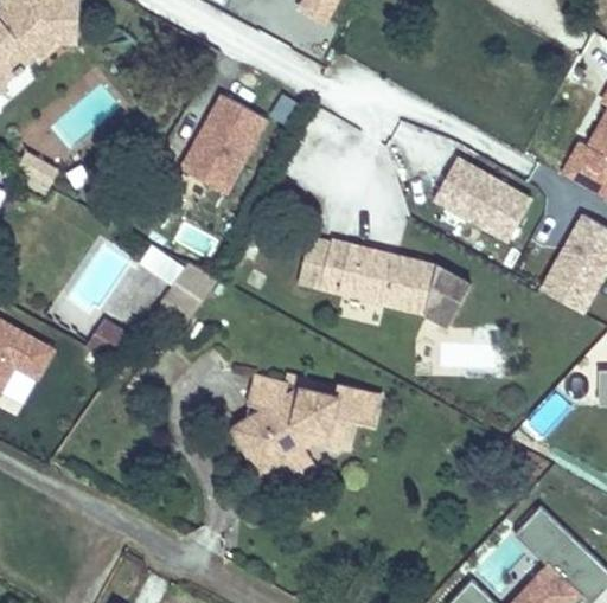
[(0,0),(0,74),(2,76),(12,69),(6,62),(14,56),(11,51),(39,27),(59,30),(62,0),(0,0)]
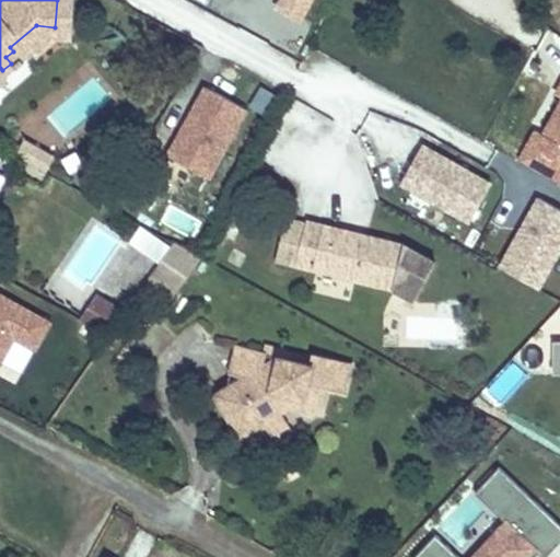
[(278,0),(273,9),(303,23),(314,0),(278,0)]
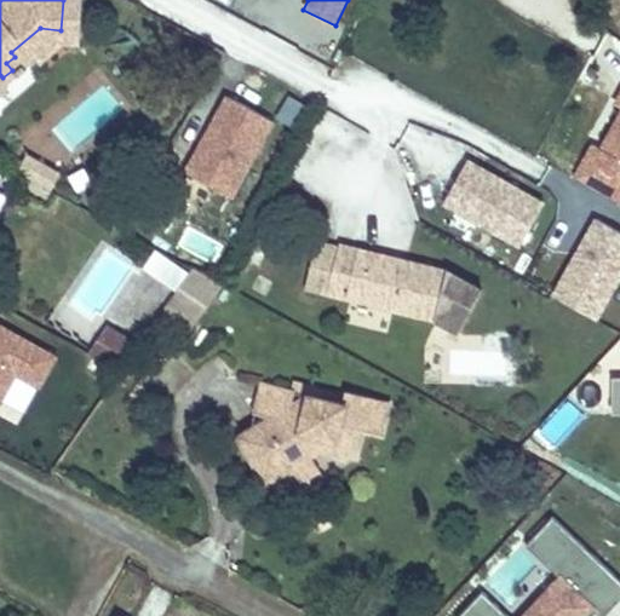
[(11,52),(15,57),(22,64),(42,44),(61,46),(61,30),(40,28),(11,52)]
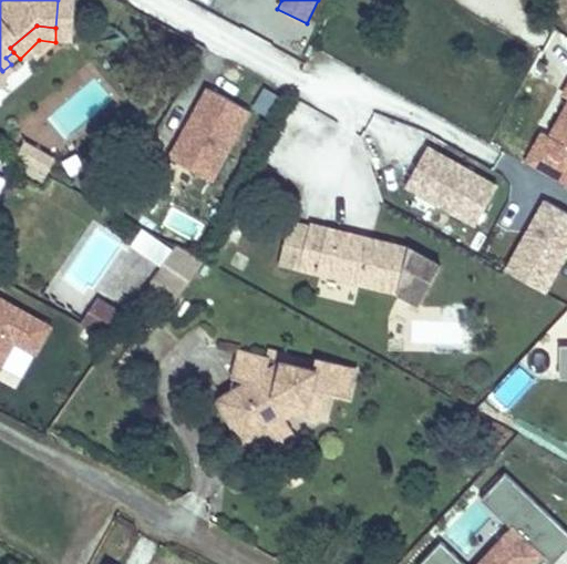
[(215,183),(251,109),(203,84),(166,159),(215,183)]
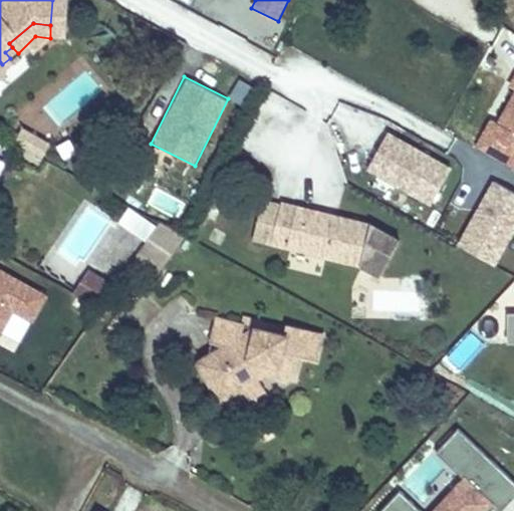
[(513,88),(479,150),(513,170),(513,88)]
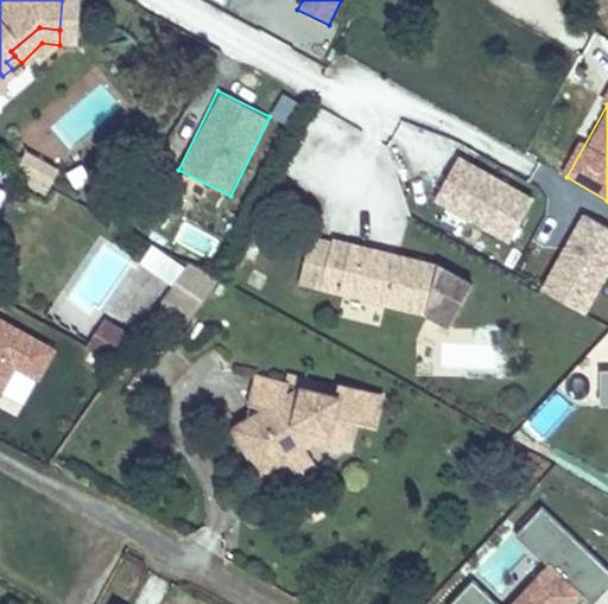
[(51,189),(61,169),(27,153),(18,173),(51,189)]
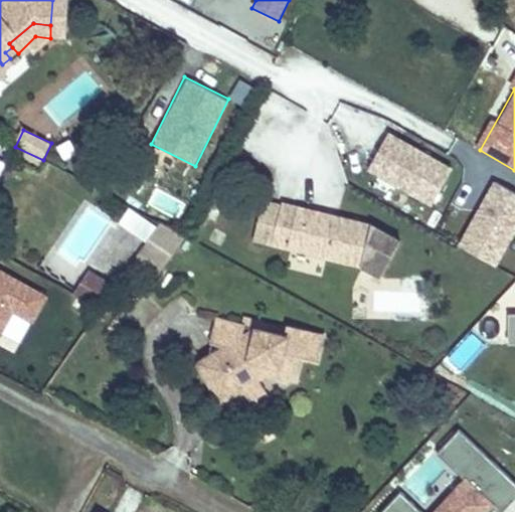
[(433,206),(453,165),(386,132),(366,173),(433,206)]
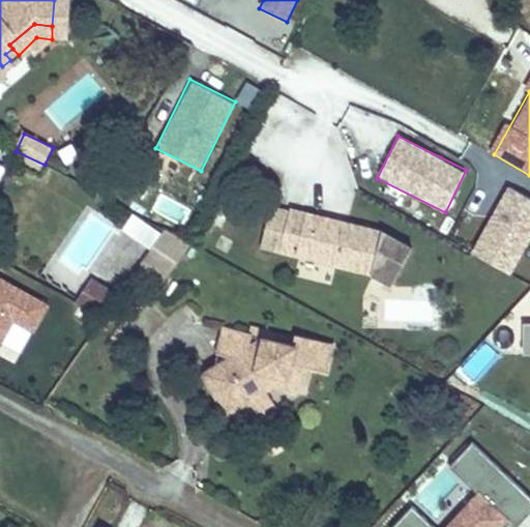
[(470,254),(512,275),(529,241),(529,196),(507,184),(470,254)]
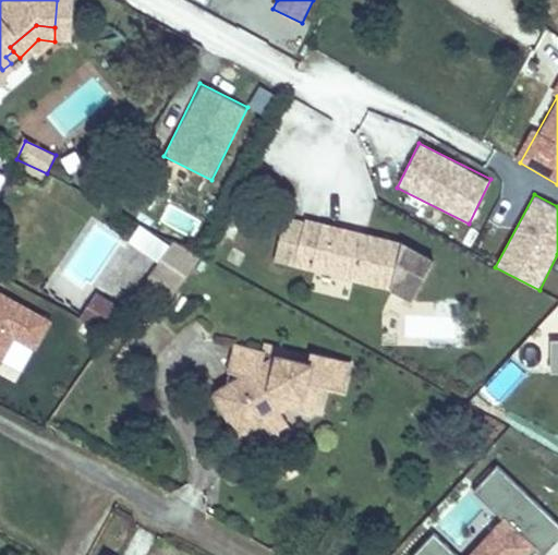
[(283,263),(374,287),(393,299),(419,257),(387,241),(296,217),(283,263)]
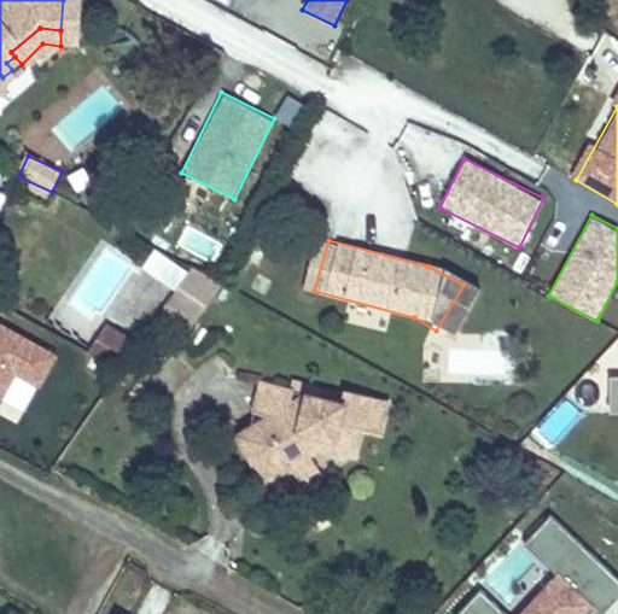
[(175,290),(167,308),(197,323),(219,285),(153,249),(141,272),(175,290)]
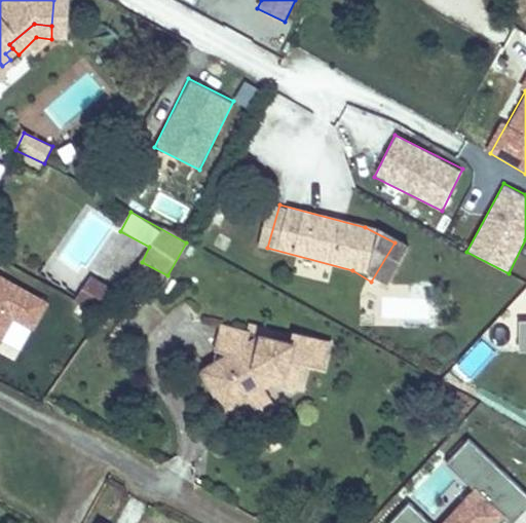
[(66,297),(71,299),(84,276),(79,273),(66,297)]
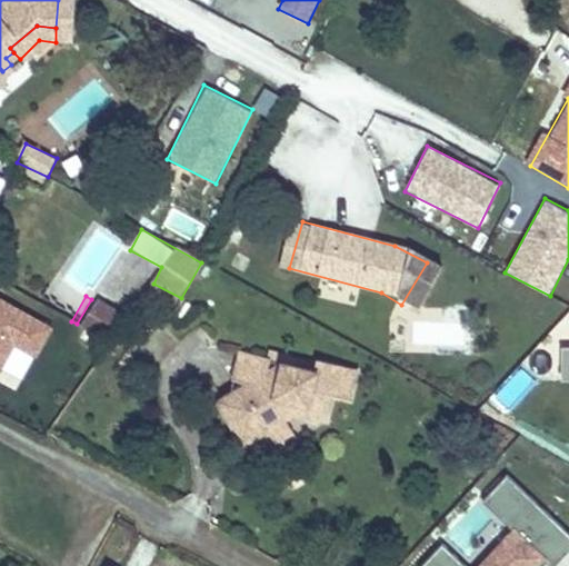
[(39,357),(55,323),(0,298),(0,369),(2,371),(13,346),(39,357)]
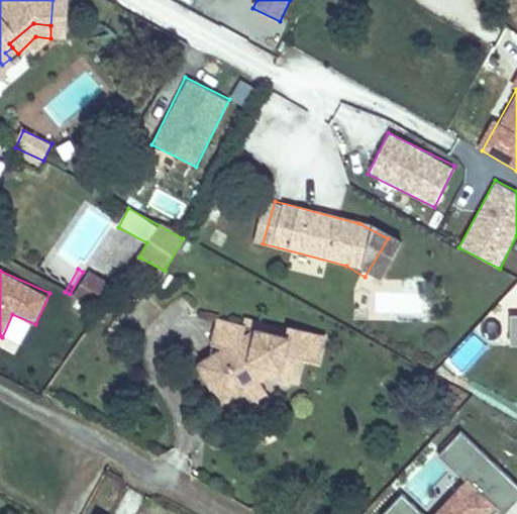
[(70,294),(92,307),(106,285),(83,272),(70,294)]
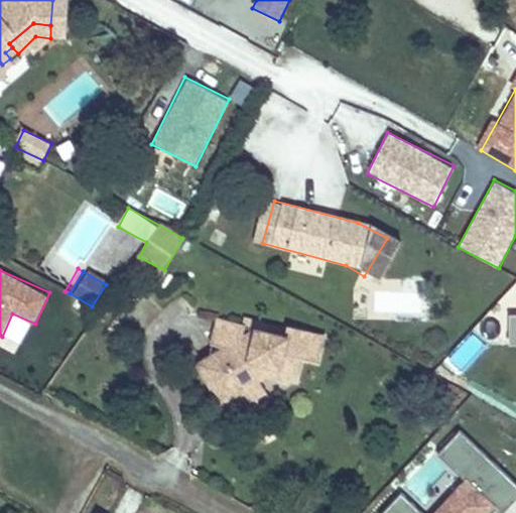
[(248,331),(197,359),(218,398),(268,370),(248,331)]
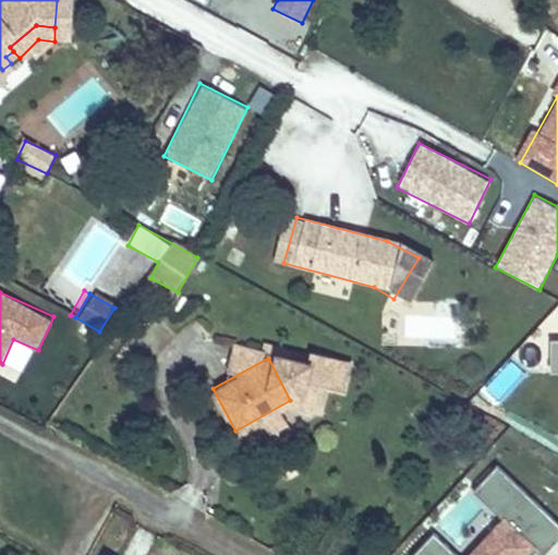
[(456,554),(433,533),(413,554),(533,554),(557,528),(557,522),(497,467),(472,493),(499,519),(465,554),(456,554)]
